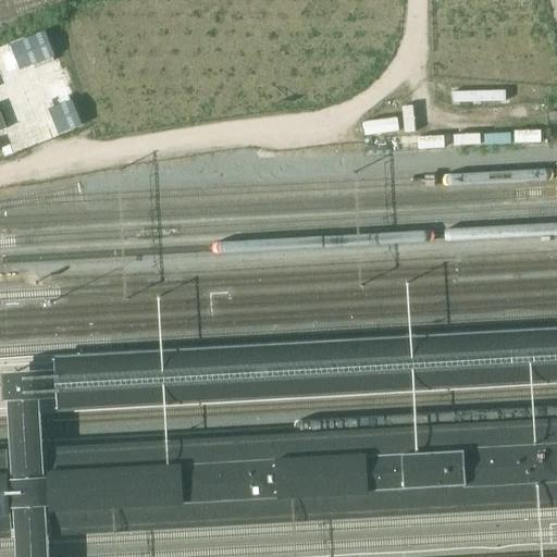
[(8,400),(16,556),(48,556),(39,398),(58,398),(54,368),(1,371),(3,400),(8,400)]
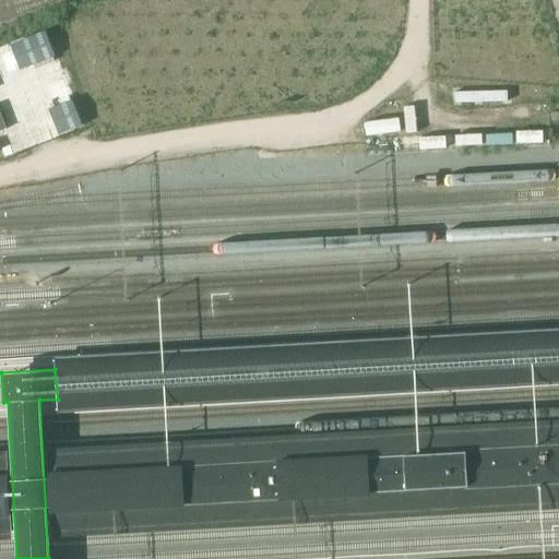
[(162,380),(163,385),(177,384),(176,379),(176,375),(171,375),(171,371),(162,372),(162,380)]
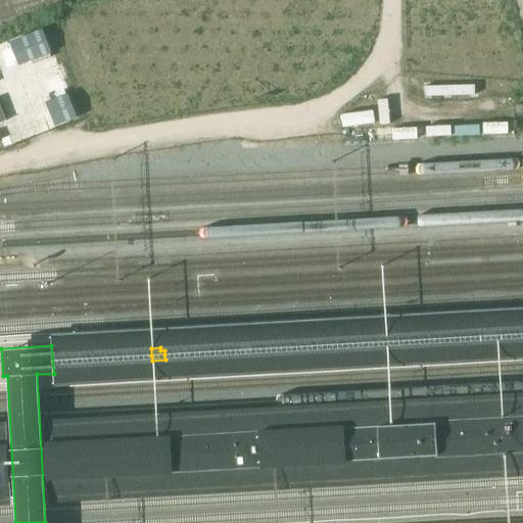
[(139,352),(129,353),(130,358),(130,362),(140,362),(140,357),(139,352)]
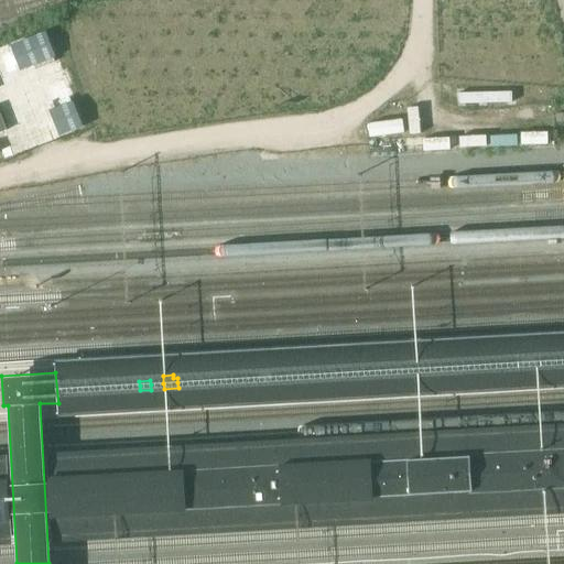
[(347,464),(345,465),(346,469),(347,494),(347,498),(473,491),(479,495),(485,494),(489,491),(531,488),(533,491),(539,491),(541,488),(551,488),(553,487),(563,486),(563,451),(551,453),(549,452),(539,453),(537,449),(531,449),(530,453),(487,456),(483,453),(477,453),(470,457),(369,463),(349,464),(347,464)]
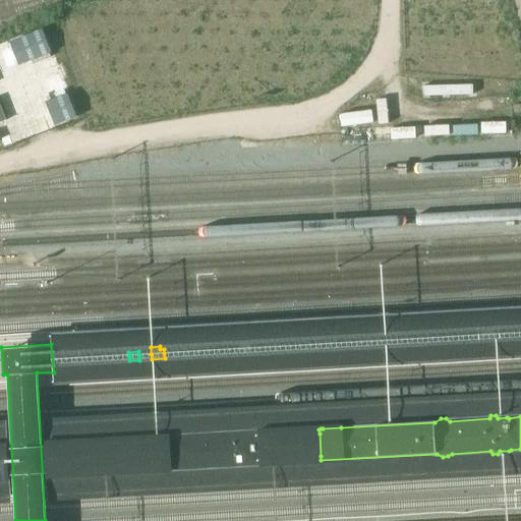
[(270,438),(263,439),(263,432),(187,438),(183,432),(175,432),(170,439),(172,470),(178,474),(184,474),(189,469),(265,464),(264,457),(271,457),(270,447),(270,438)]
